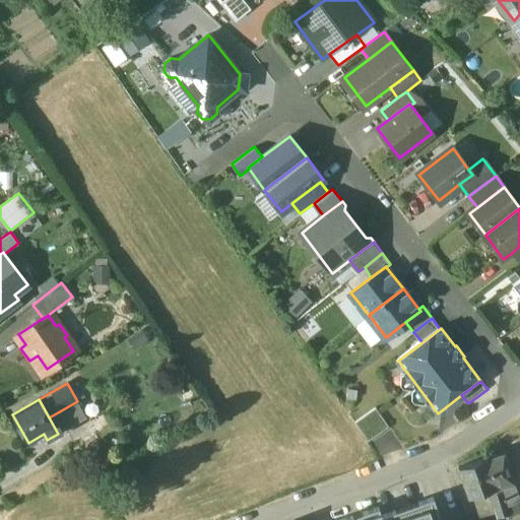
[(84,413),(79,406),(72,411),(77,418),(84,413)]
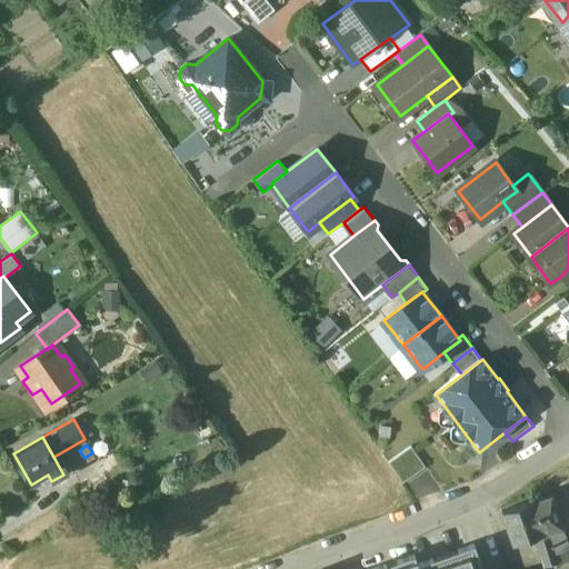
[(413,446),(388,462),(402,483),(428,466),(413,446)]
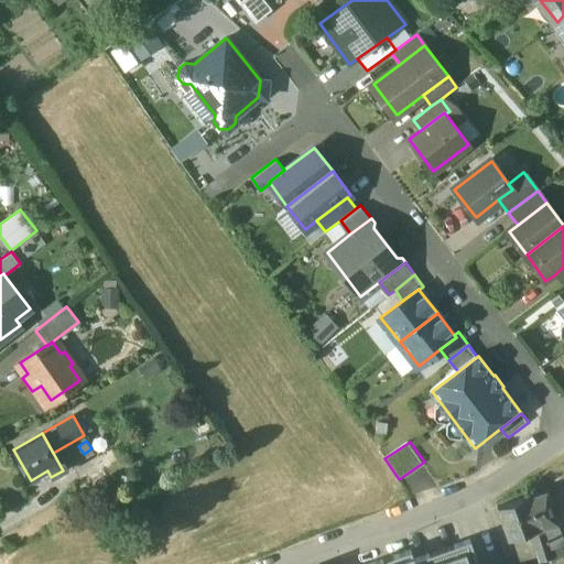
[(546,491),(497,507),(508,540),(529,532),(539,562),(554,557),(551,549),(563,544),(546,491)]
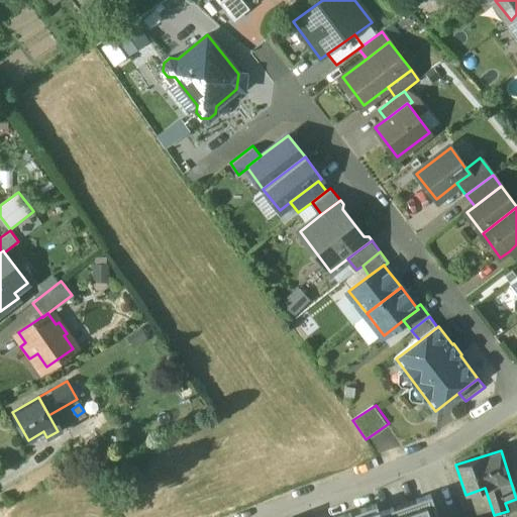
[(436,516),(430,497),(379,514),(380,516),(436,516)]
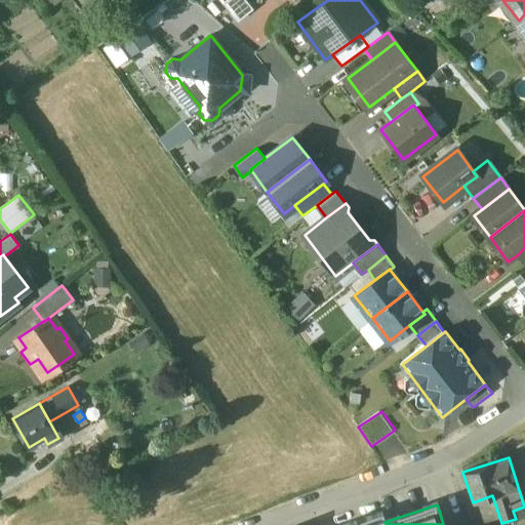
[(524,506),(524,507),(513,511),(516,519),(516,520),(524,517),(524,506)]
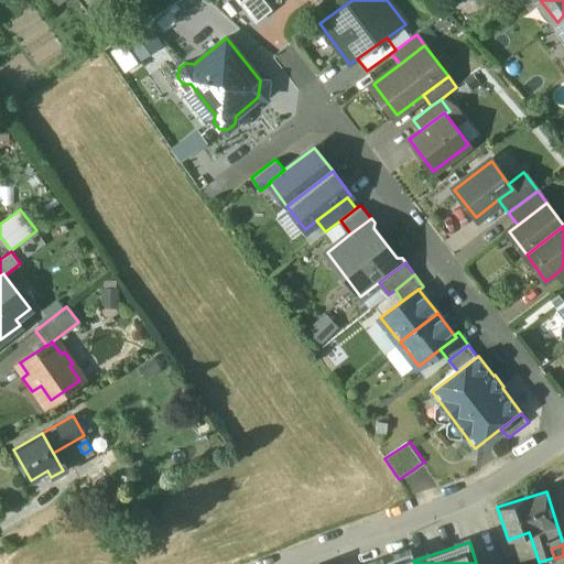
[(410,551),(369,563),(414,563),(413,561),(410,551)]
